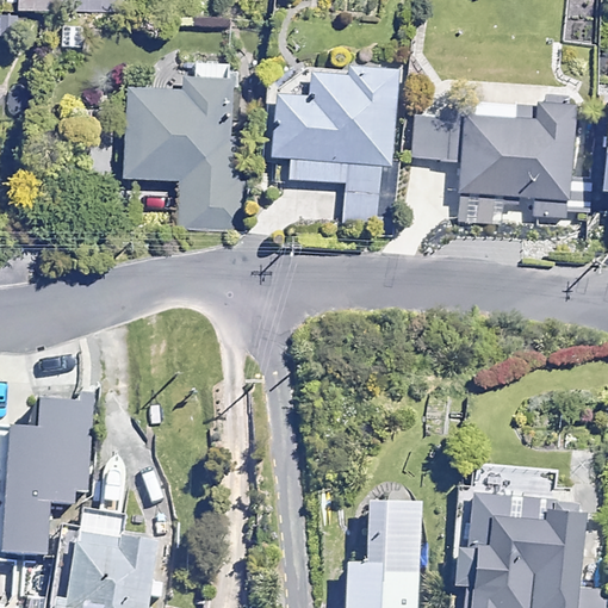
[(138,0),(22,0),(23,11),(138,14),(138,0)]
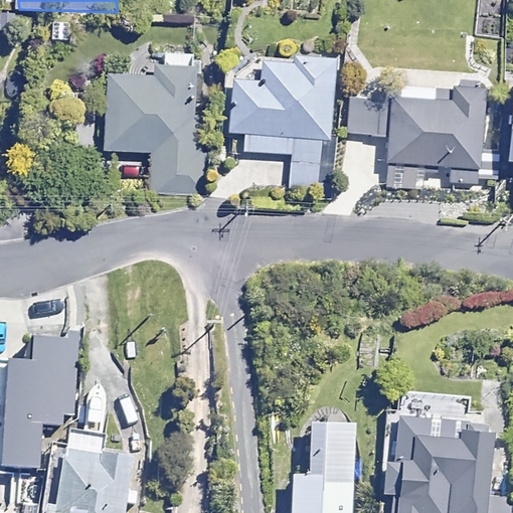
[(326,56),(279,56),(226,55),(225,146),(278,146),(278,178),(325,178),(325,147),(326,56)]
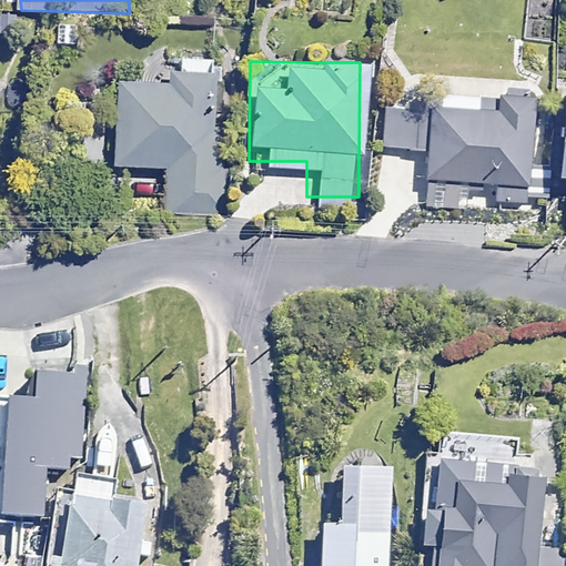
[(223,77),(173,76),(173,95),(114,94),(114,172),(172,173),(172,220),(221,220),(223,77)]
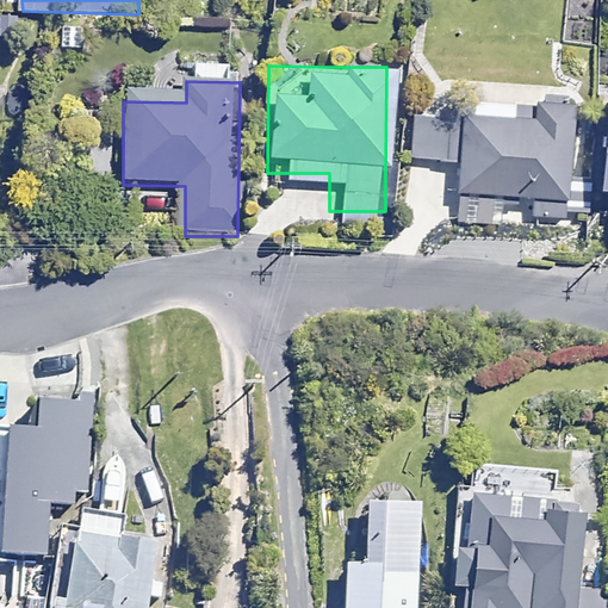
[(577,119),(434,118),(433,196),(576,198),(577,119)]
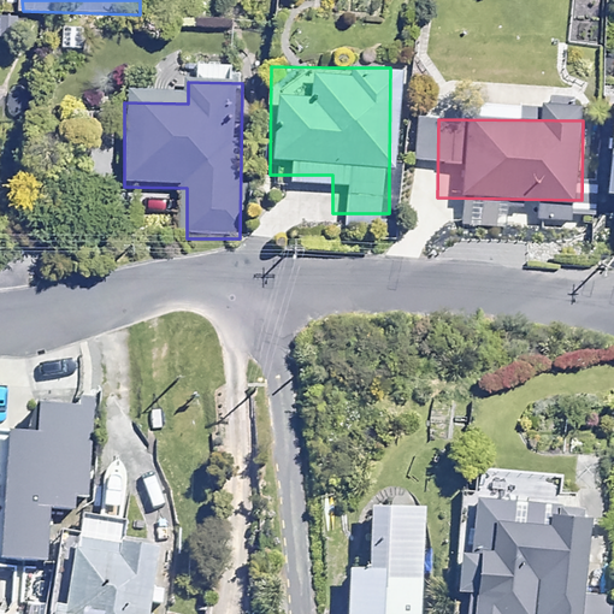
[(94,406),(39,403),(36,432),(0,430),(0,560),(47,564),(49,508),(88,509),(94,406)]
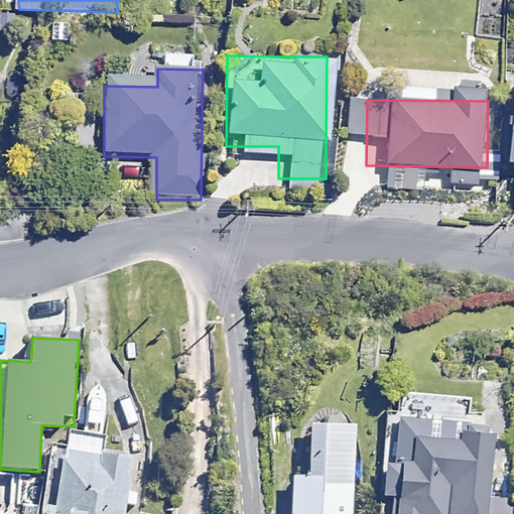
[(355,513),(358,419),(310,418),(309,472),(293,472),(291,513),(355,513)]
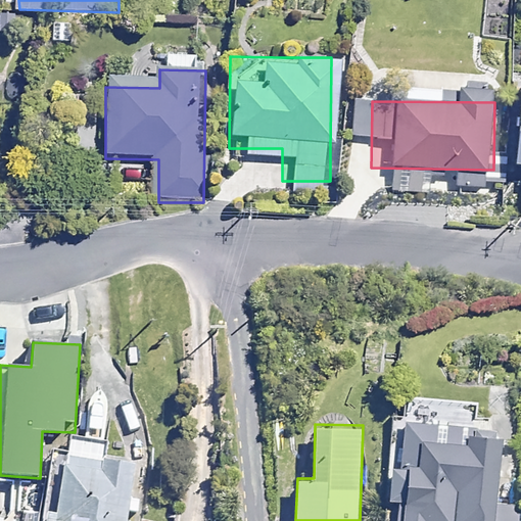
[(403,425),(394,520),(519,520),(520,512),(498,510),(504,432),(475,430),(403,425)]
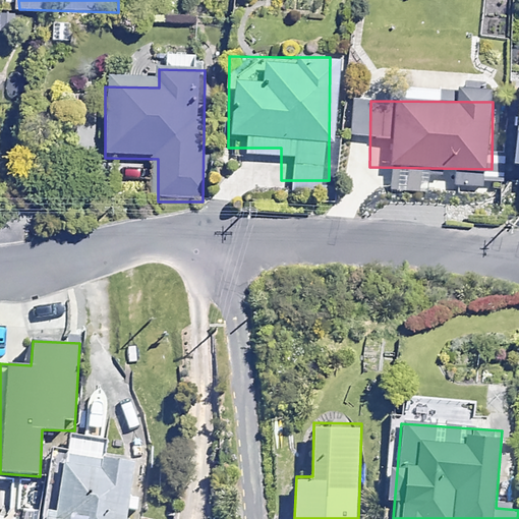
[(126,518),(134,462),(106,458),(108,443),(70,438),(68,454),(54,452),(46,513),(45,518),(126,518)]
